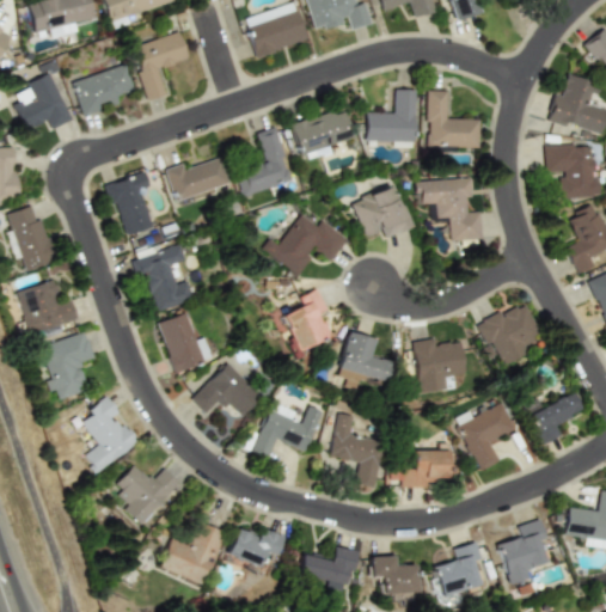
[(93,18),(89,0),(26,0),(34,31),(93,18)]
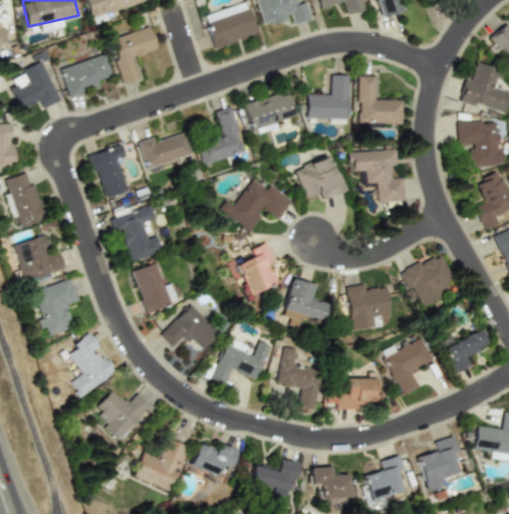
[(147,3),(146,0),(85,0),(90,17),(147,3)]
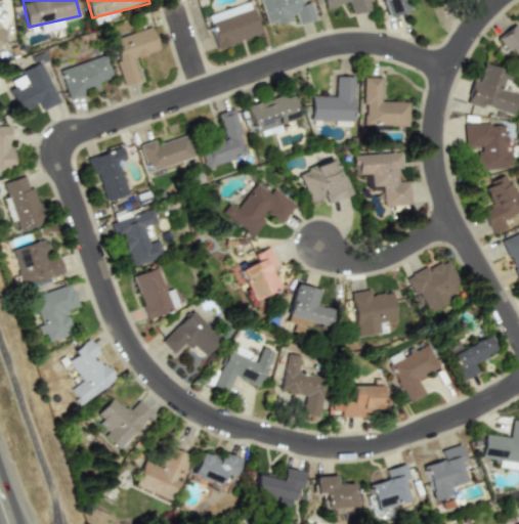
[(319,20),(314,1),(307,4),(305,0),(263,0),(271,26),(300,17),(302,25),(319,20)]
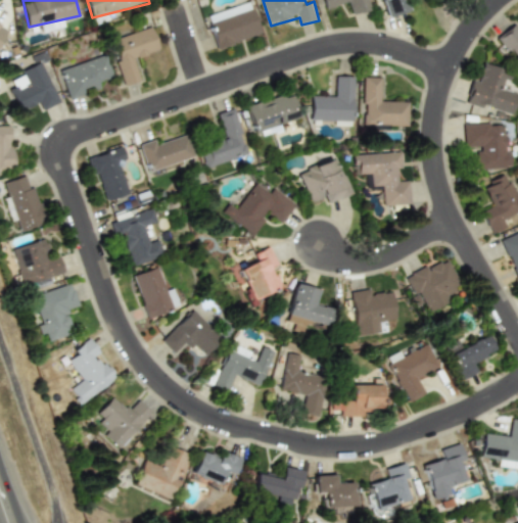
[(325,0),(329,9),(351,2),(356,15),(373,9),(370,0),(325,0)]
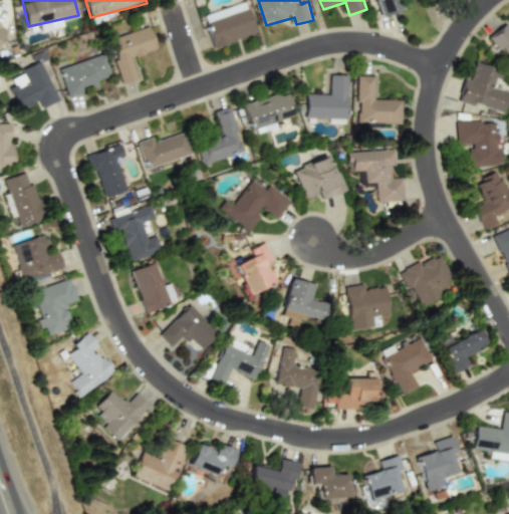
[(377,0),(383,17),(405,10),(401,0),(377,0)]
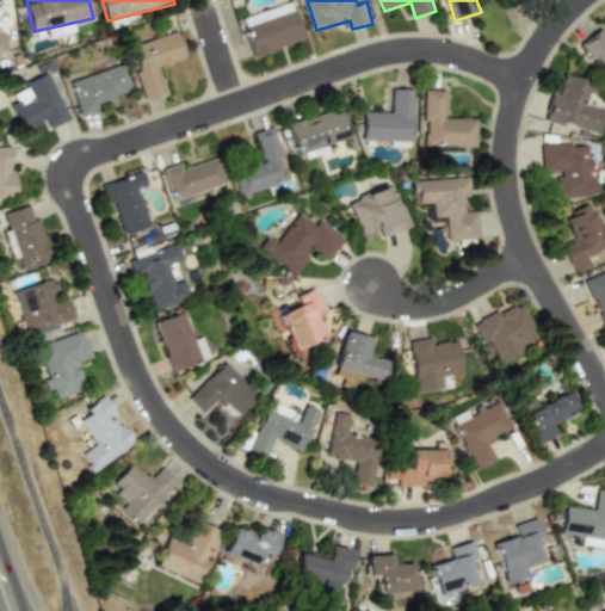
[(245,18),(258,56),(309,37),(296,1),(245,18)]
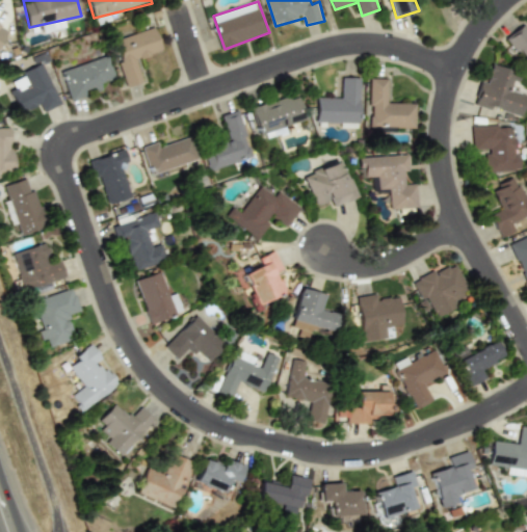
[(0,48),(10,28),(0,22),(0,48)]
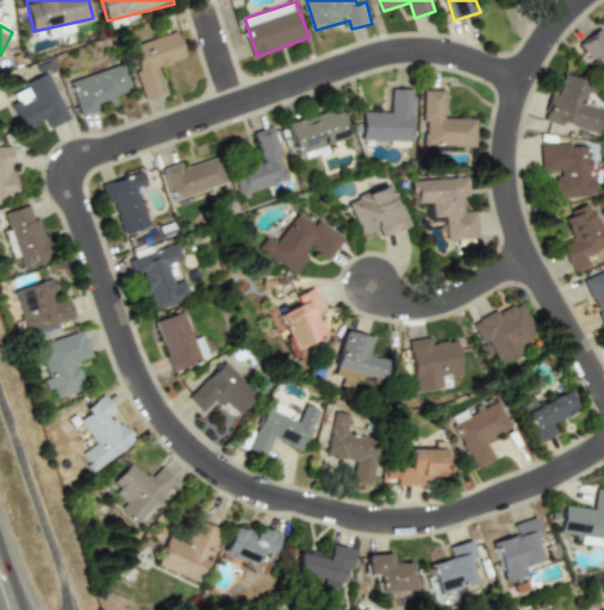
[(49,29),(50,36),(76,32),(75,25),(49,29)]
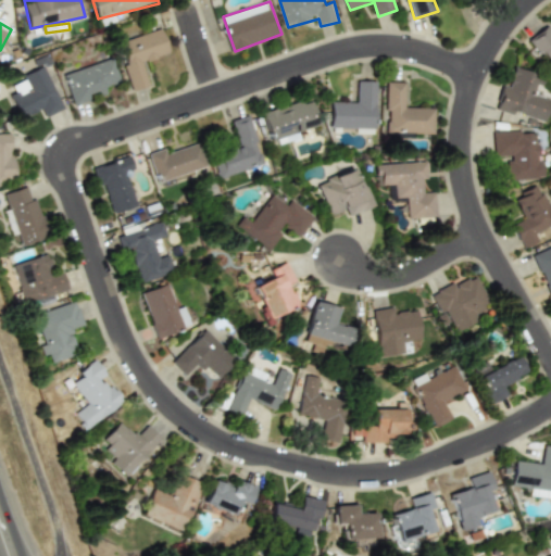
[(550,26),(530,40),(542,57),(549,52),(550,54),(550,26)]
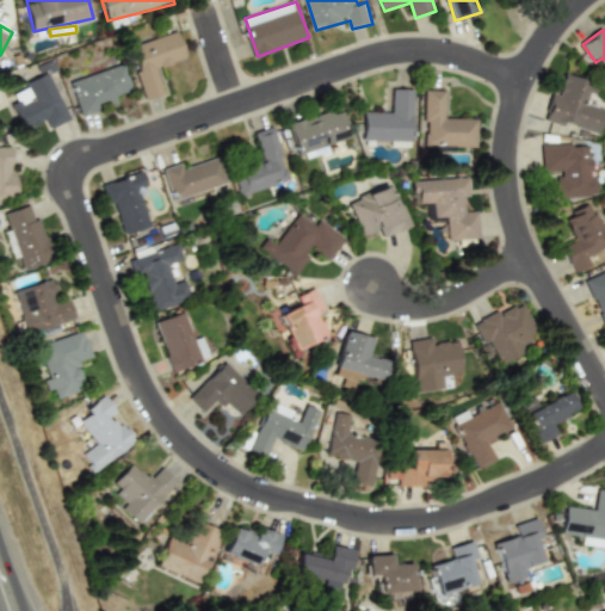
[(133,45),(148,100),(166,94),(158,68),(187,60),(179,32),(133,45)]
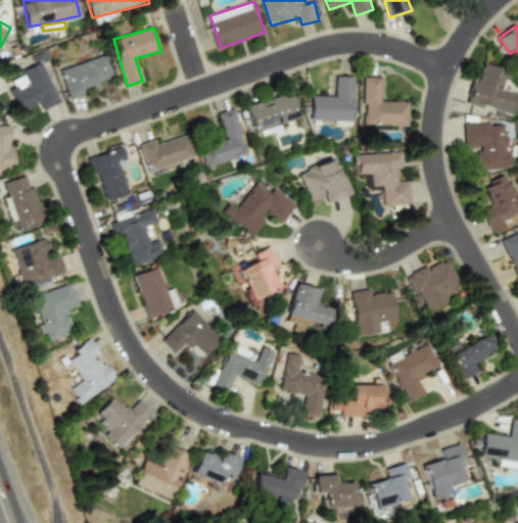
[(62,68),(72,99),(91,93),(91,92),(102,89),(100,82),(114,78),(108,55),(62,68)]
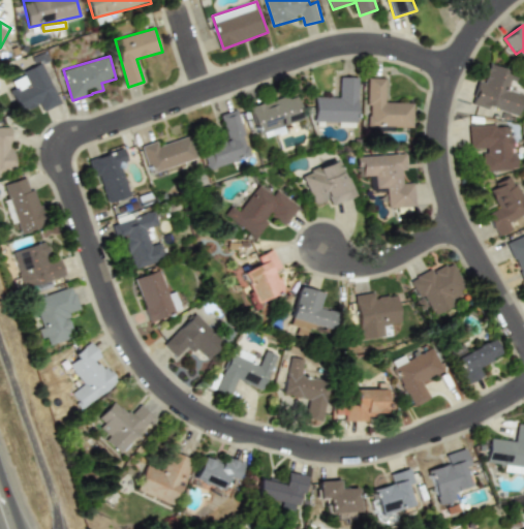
[(8,80),(23,113),(42,105),(44,112),(62,104),(44,64),(8,80)]
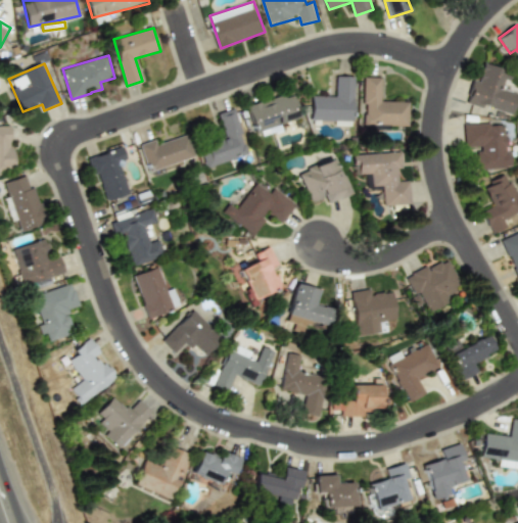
[(475,80),(469,102),(516,114),(517,110),(517,92),(505,89),(510,69),(486,63),(481,82),(475,80)]
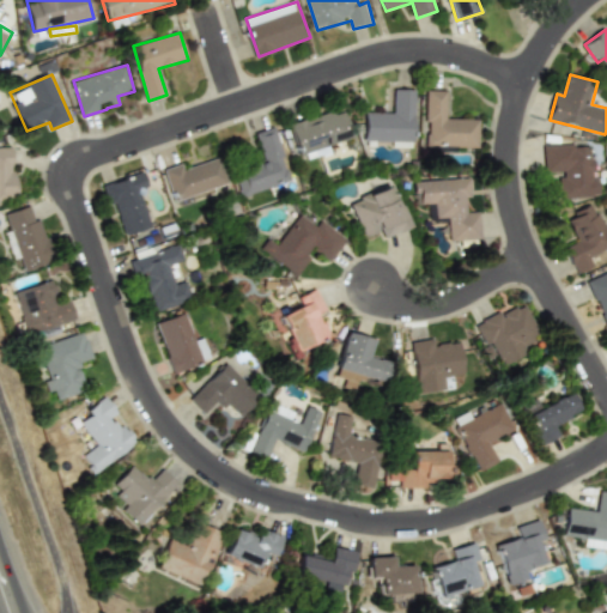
[(369,113),(368,140),(417,141),(418,90),(398,89),(396,113),(369,113)]
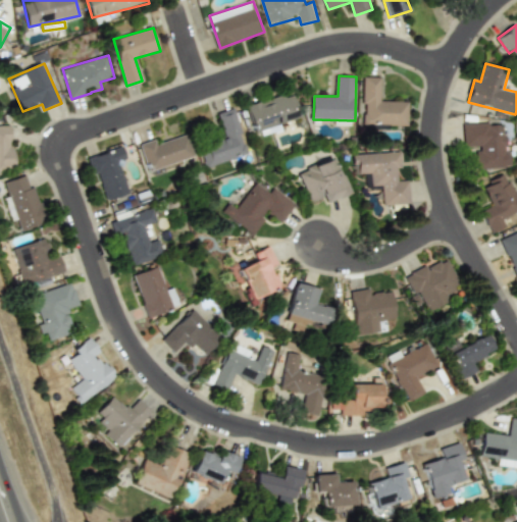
[(409,125),(410,102),(381,101),(382,77),(366,76),(365,124),(409,125)]
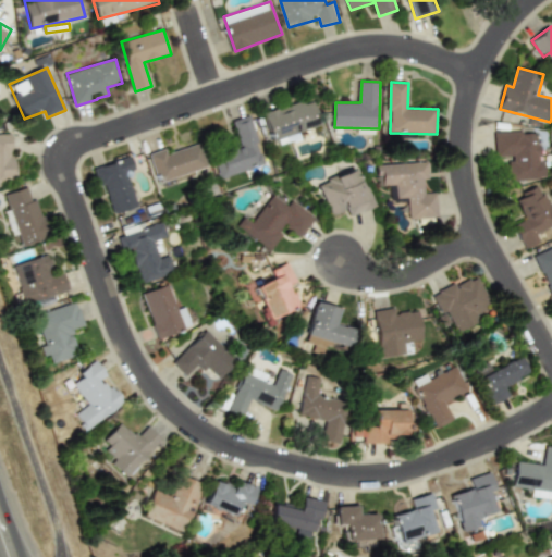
[(267,113),(278,147),(303,138),(301,132),(323,125),(315,98),(267,113)]
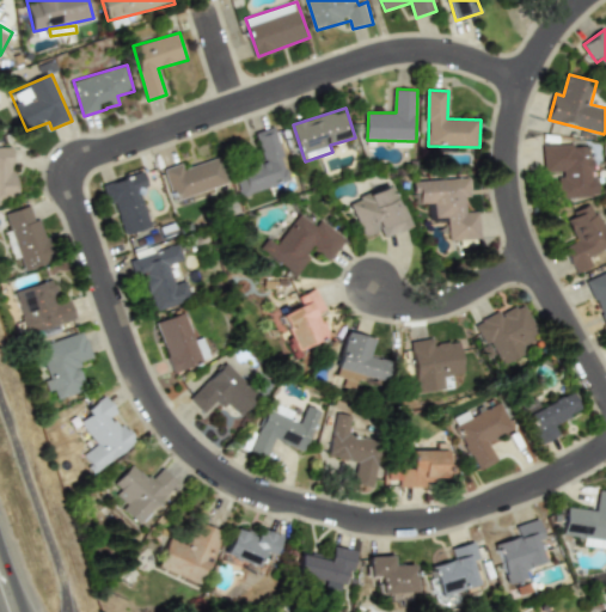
[(293,181),(276,127),(258,133),(268,160),(237,170),(245,196),(293,181)]
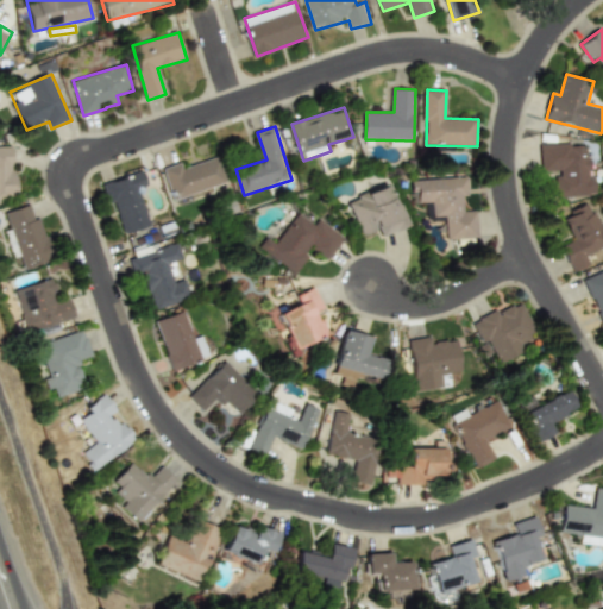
[(544,146),(545,174),(558,174),(559,196),(600,194),(598,176),(594,176),(592,144),(544,146)]
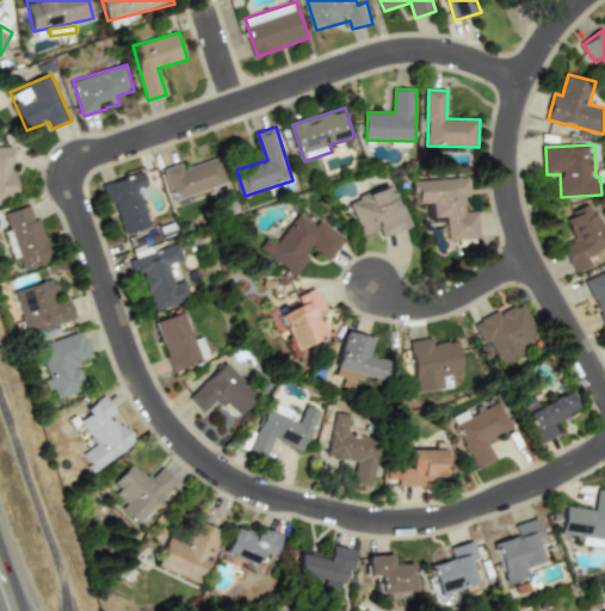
[(0,147),(0,202),(18,202),(16,147),(0,147)]
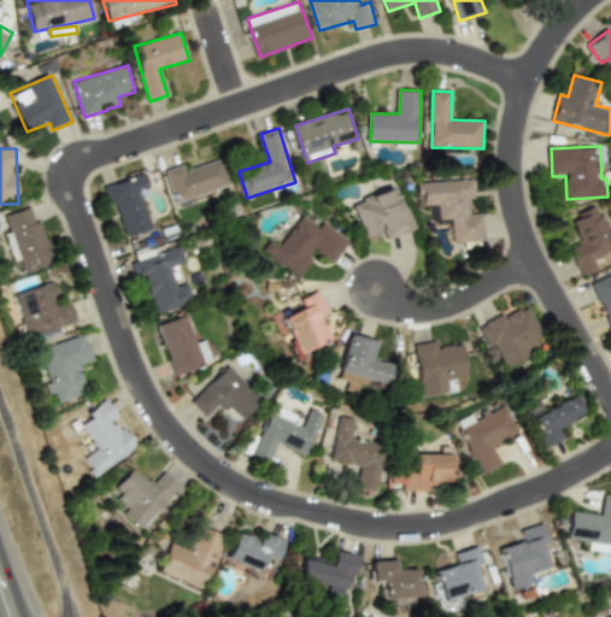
[(168,170),(178,203),(233,184),(224,158),(188,170),(186,164),(168,170)]
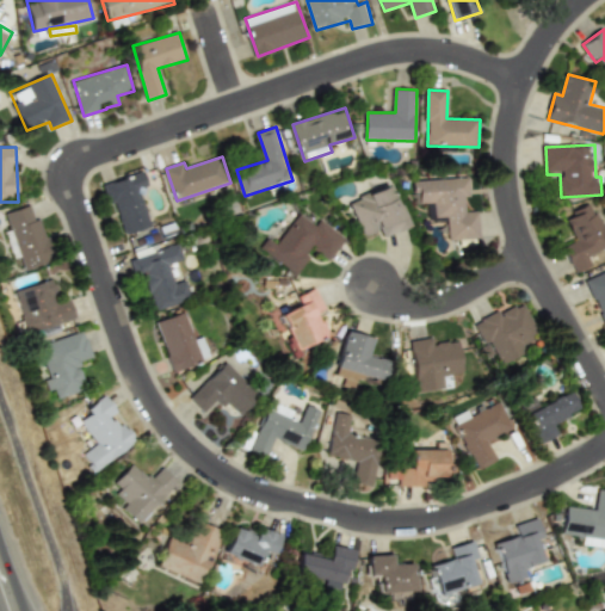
[(154,226),(143,196),(153,193),(144,171),(109,184),(128,235),(154,226)]
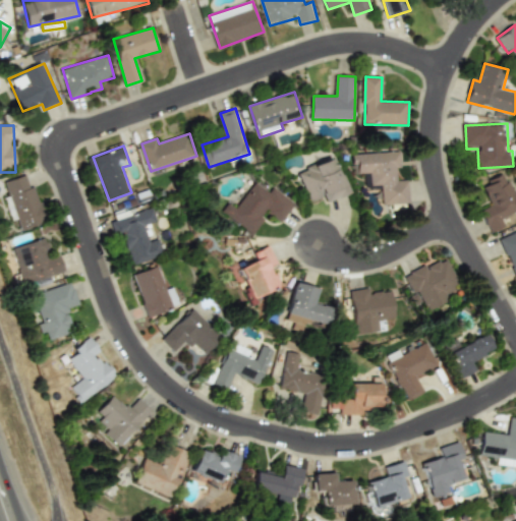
[(359,154),(360,174),(375,173),(375,185),(385,185),(386,205),(412,204),(410,180),(399,180),(399,167),(403,167),(403,152),(359,154)]
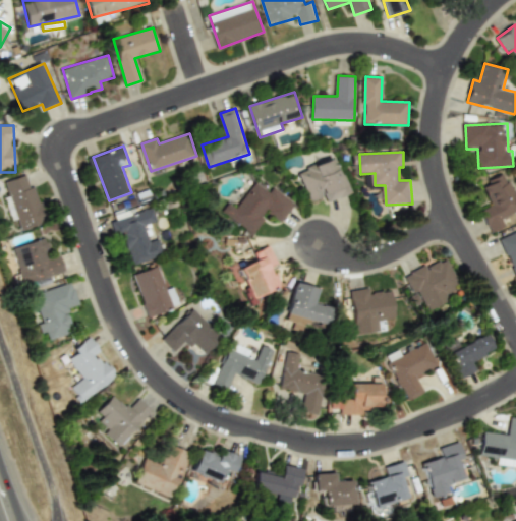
[(327,196),(329,203),(350,194),(337,158),(300,171),(312,201),(327,196)]
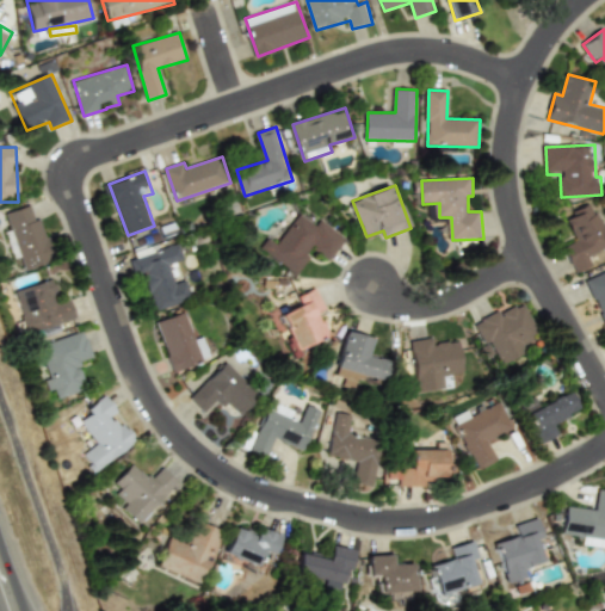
[(8,213),(28,270),(56,260),(37,203),(8,213)]
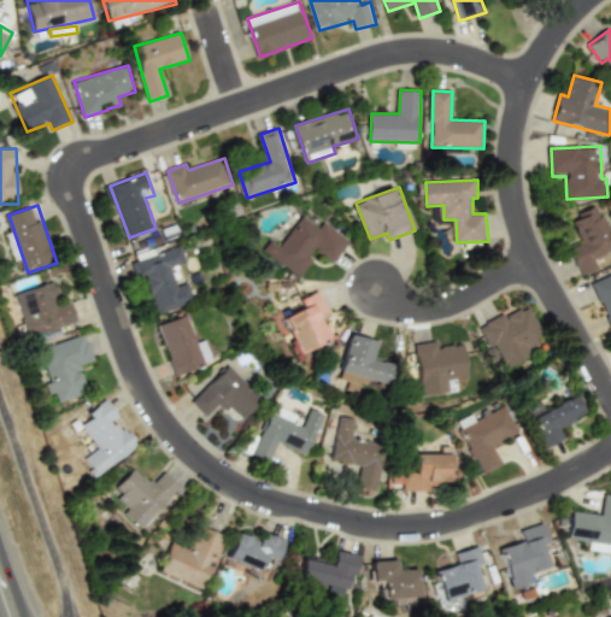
[(610,222),(604,206),(574,219),(585,244),(571,250),(583,276),(600,268),(597,258),(610,251),(610,222)]
